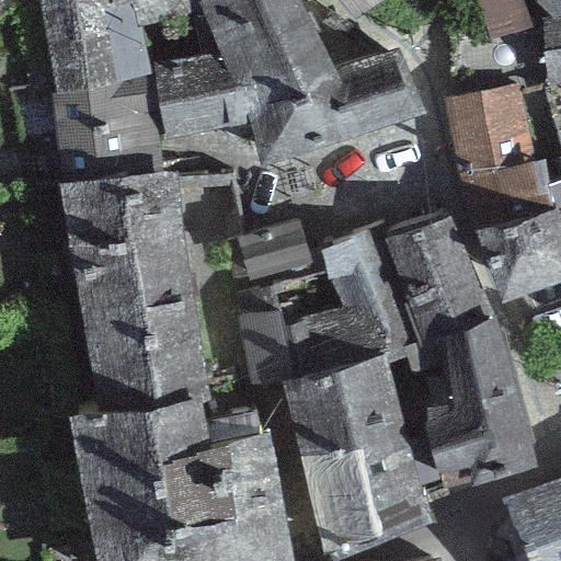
[(38,0),(56,94),(151,76),(135,27),(130,6),(109,9),(107,0),(38,0)]
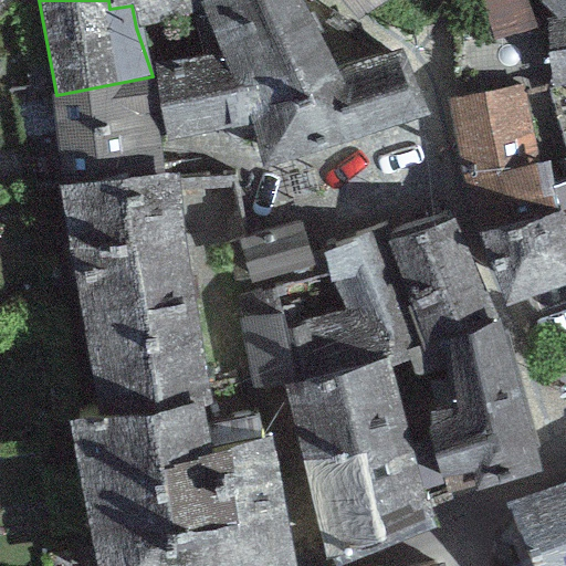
[(108,0),(109,9),(132,6),(136,28),(203,10),(198,3),(205,0),(108,0)]
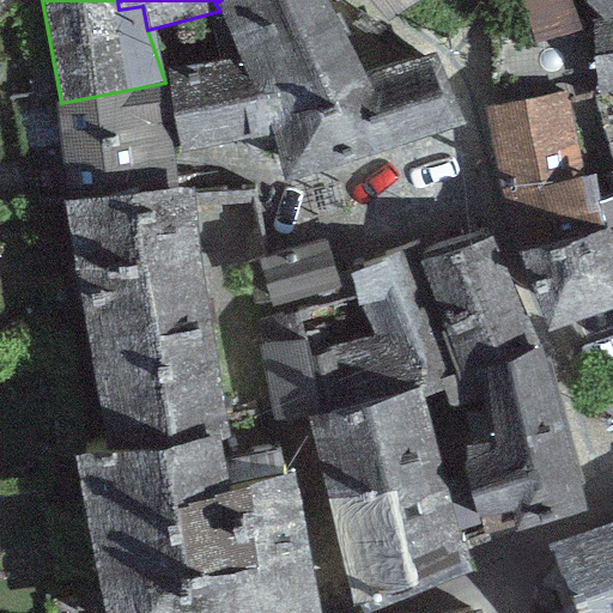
[(323,0),(222,0),(214,4),(220,11),(238,60),(165,71),(178,152),(271,134),(283,183),(466,125),(435,54),(365,76),(323,0)]
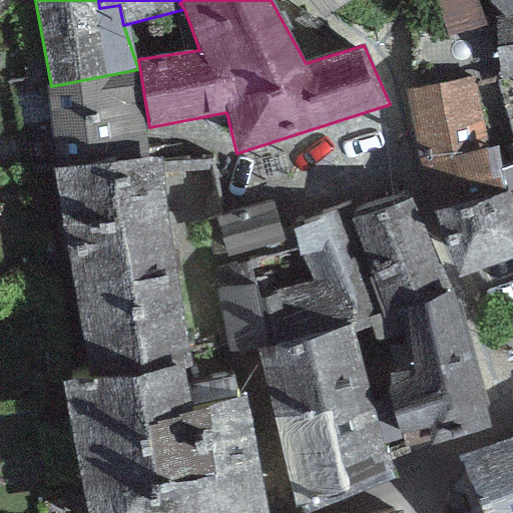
[(310,0),(324,19),(351,0),(310,0)]
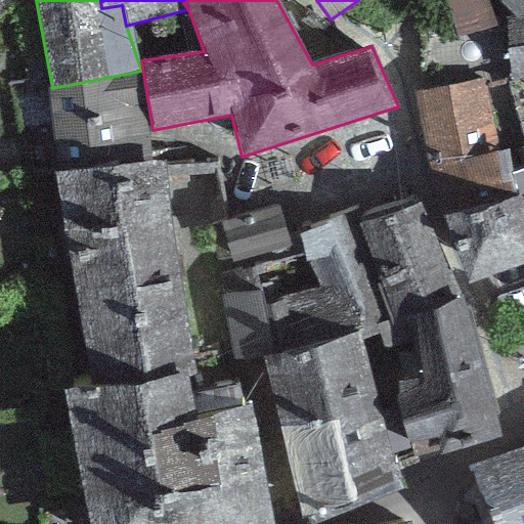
[(445,0),(455,32),(457,38),(468,35),(495,27),(487,0),(445,0)]
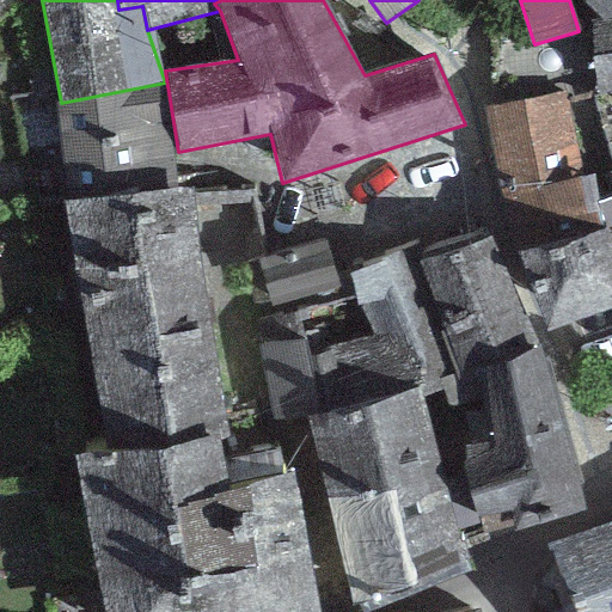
[(611,0),(582,0),(601,20),(611,18),(611,0)]
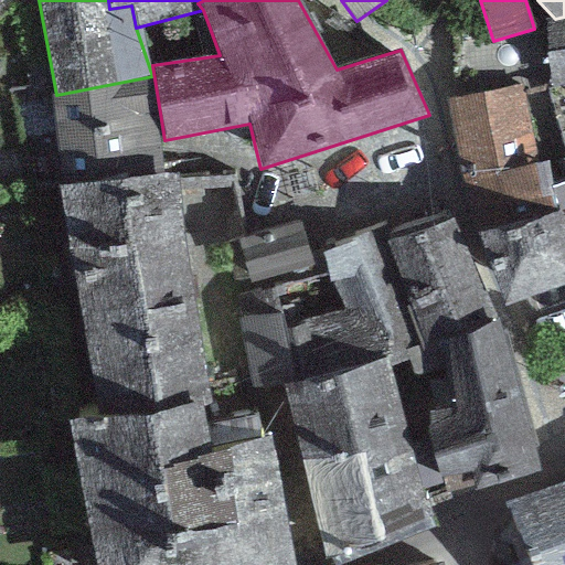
[(564,17),(555,19),(544,21),(552,83),(554,91),(557,91),(564,89),(564,17)]
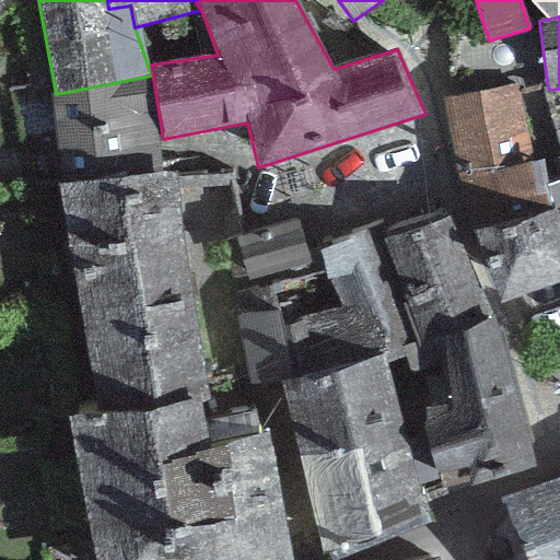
[(487,34),(448,37),(448,97),(440,98),(456,176),(474,232),(553,211),(548,185),(544,160),(534,163),(516,91),(515,85),(500,37),(489,41),(487,34)]
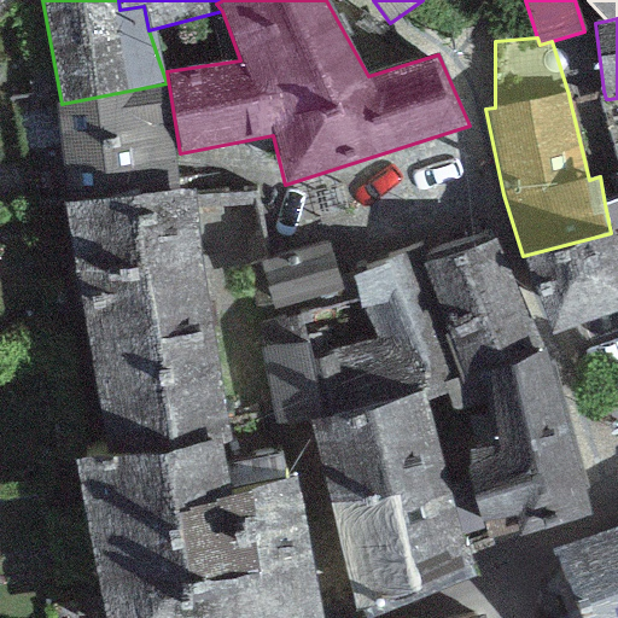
[(179,192),(167,83),(62,104),(54,105),(66,203),(179,192)]
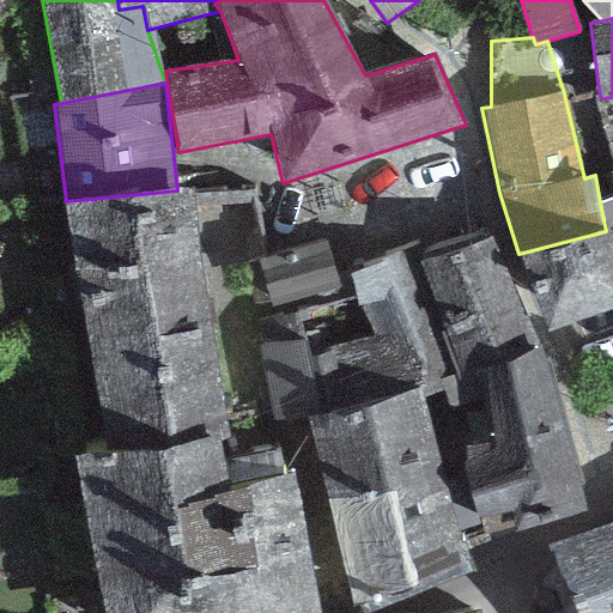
[(595,175),(600,202),(606,231),(610,230),(612,238),(612,97),(605,98),(601,98),(599,90),(565,99),(584,178),(595,175)]
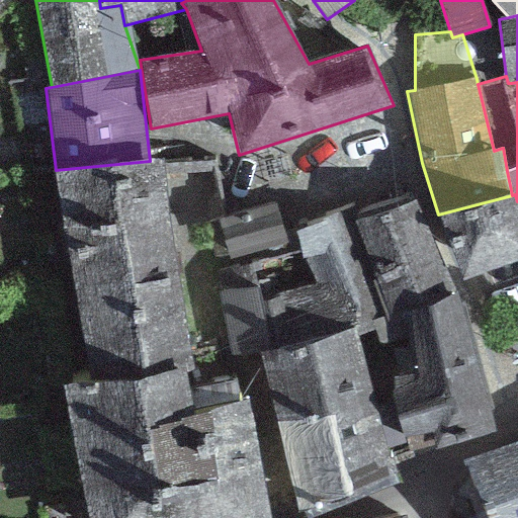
[(56,170),(68,249),(171,233),(162,160),(150,161),(56,170)]
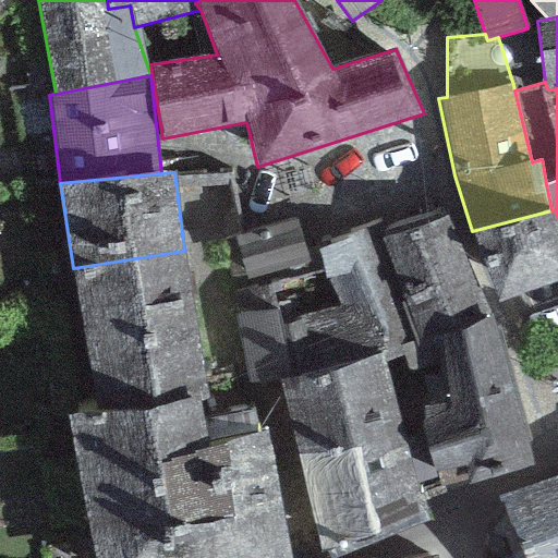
[(552,210),(472,231),(498,303),(557,280),(557,217),(555,209),(552,210)]
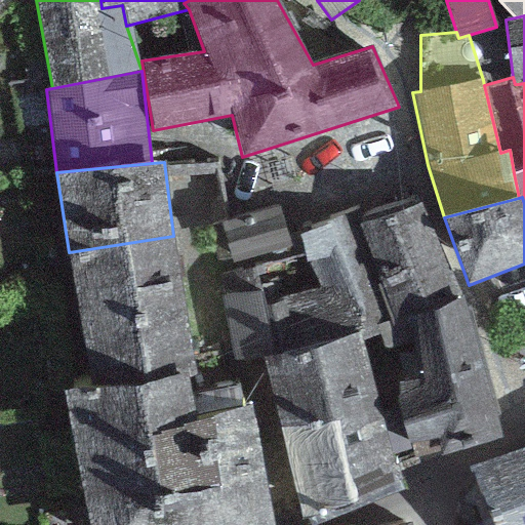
[(279,204),(219,223),(232,265),(291,247),(279,204)]
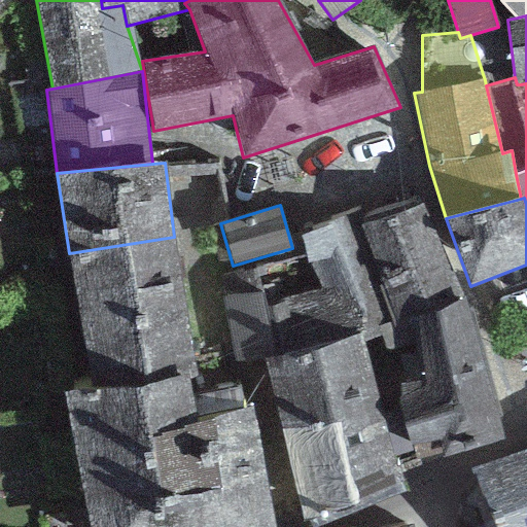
[(423,206),(361,225),(395,325),(465,300),(423,206)]
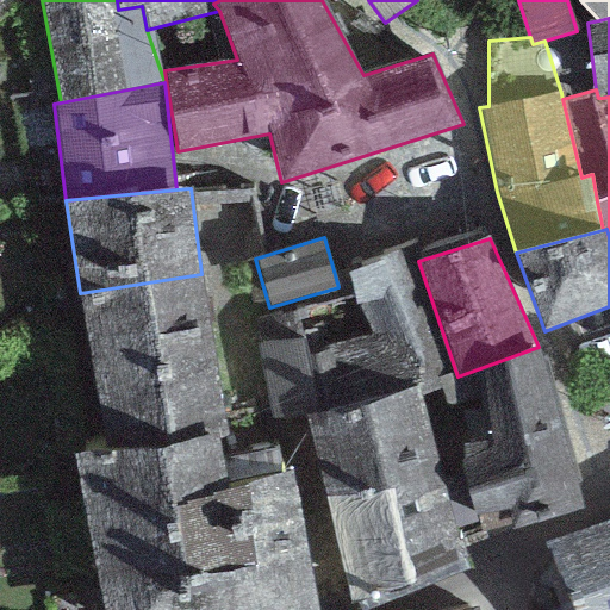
[(414,247),(347,273),(367,335),(309,353),(305,337),(259,346),(278,446),(310,440),(304,418),(421,386),(423,397),(459,381),(458,377),(418,261),(414,247)]
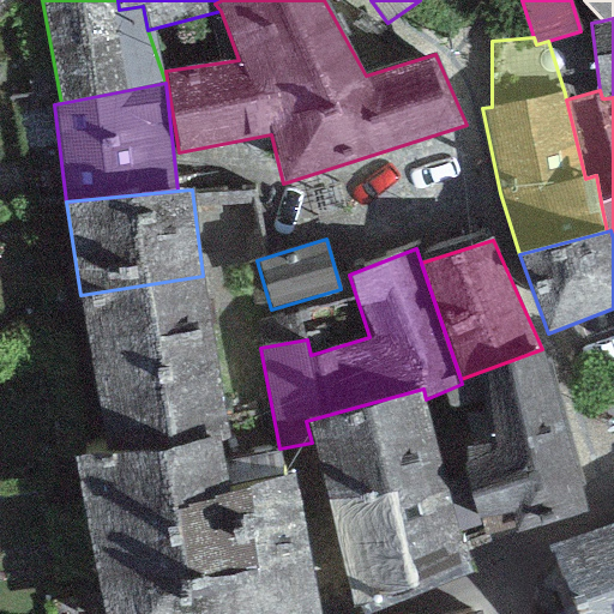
[(203,276),(80,295),(106,451),(107,459),(230,440),(203,276)]
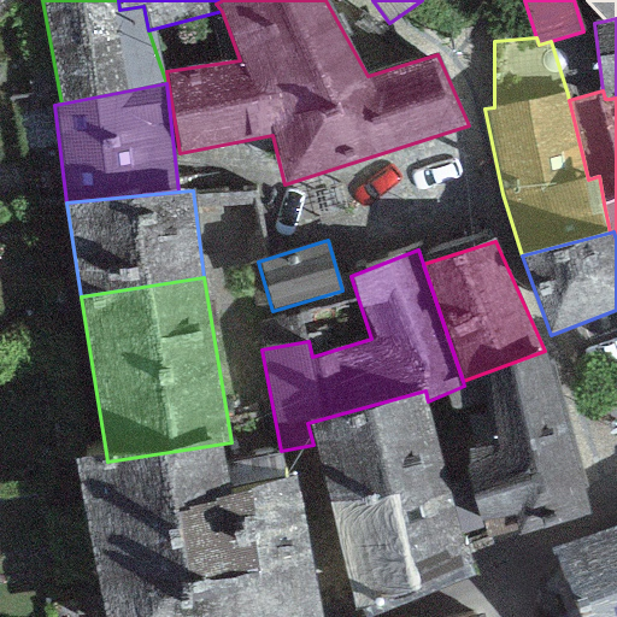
[(545,351),(463,381),(464,386),(476,416),(464,419),(466,476),(450,485),(466,552),(589,513),(587,501),(545,351)]
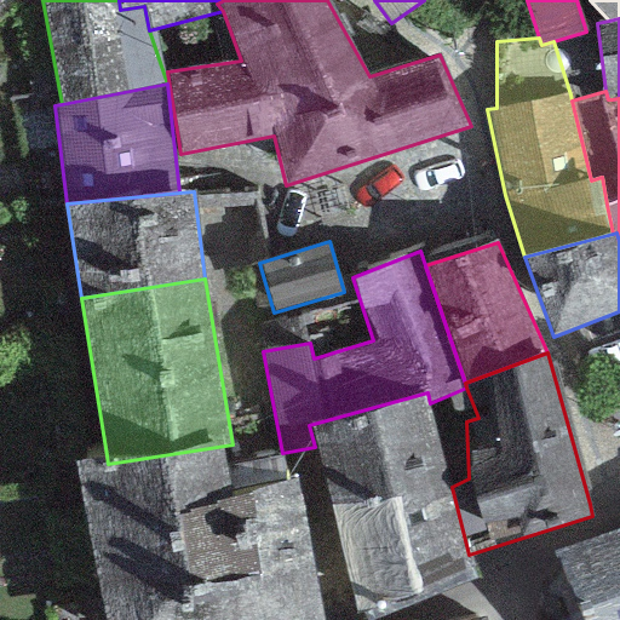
[(428,392),(309,425),(315,447),(359,619),(369,619),(475,579),(469,555),(452,487),(430,403),(428,392)]
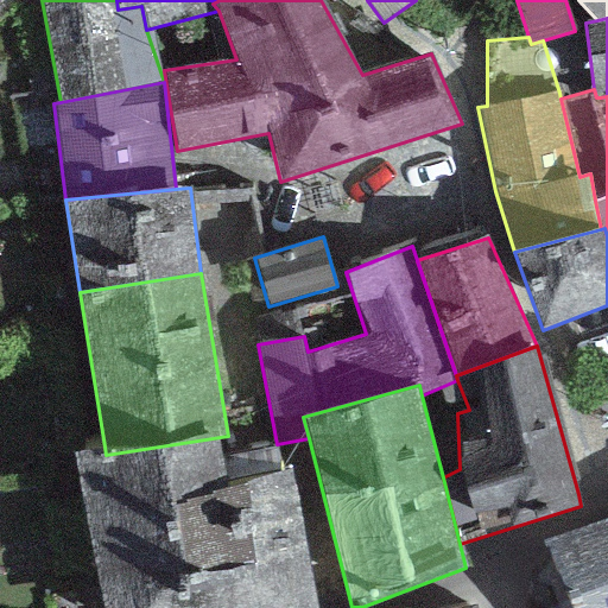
[(106,455),(105,447),(73,454),(102,607),(315,607),(291,466),(280,468),(277,444),(232,453),(228,436),(106,455)]
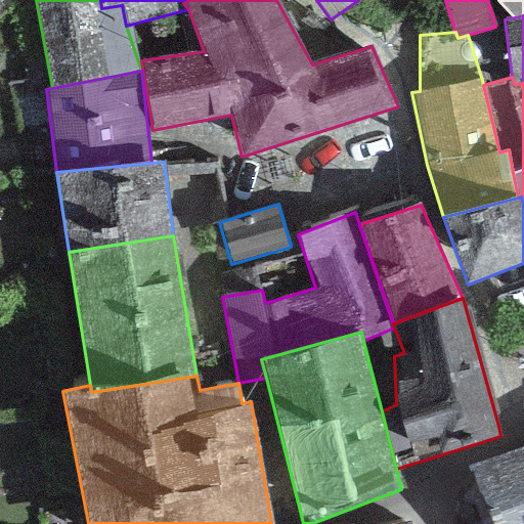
[(523,523),(523,446),(468,466),(489,523),(523,523)]
